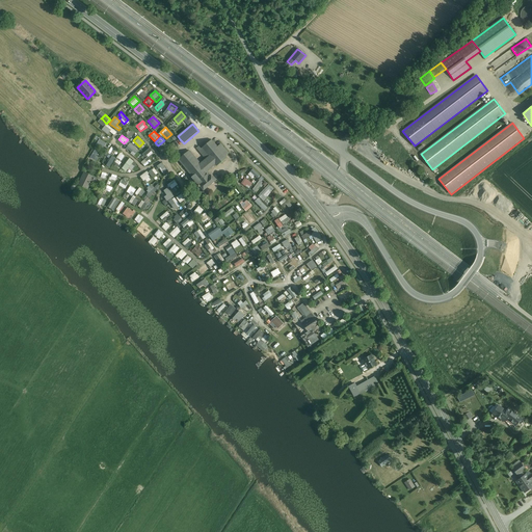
[(96,144),(103,149),(107,142),(100,138),(96,144)]
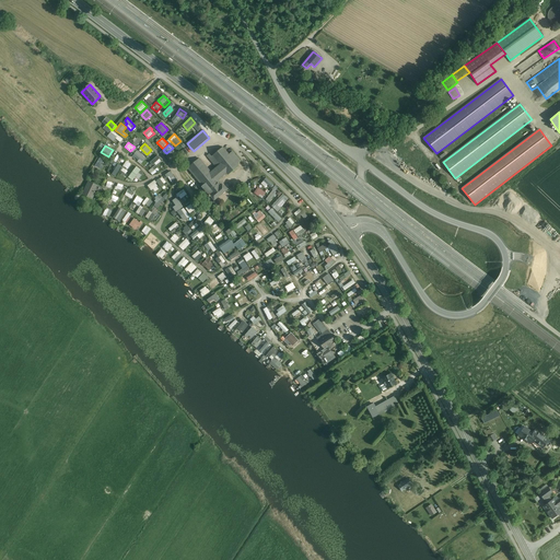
[(228,173),(229,174),(238,166),(237,164),(229,154),(223,148),(213,155),(221,165),(228,173)]
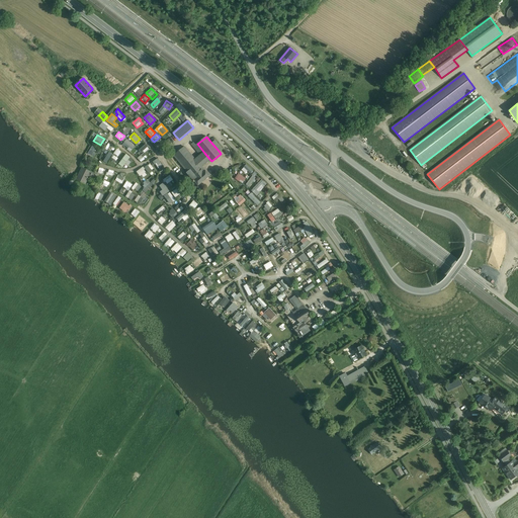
[(128,148),(130,147),(133,149),(135,146),(126,139),(123,142),(126,144),(125,145),(128,148)]
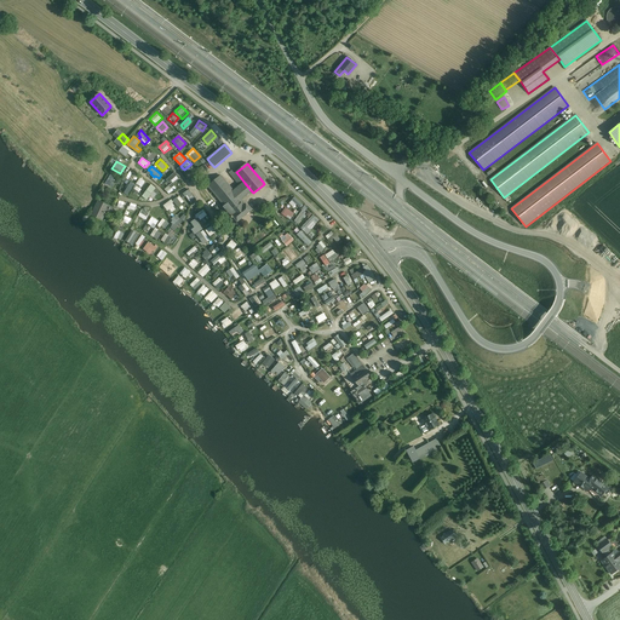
[(257,167),(253,171),(263,182),(267,179),(257,167)]
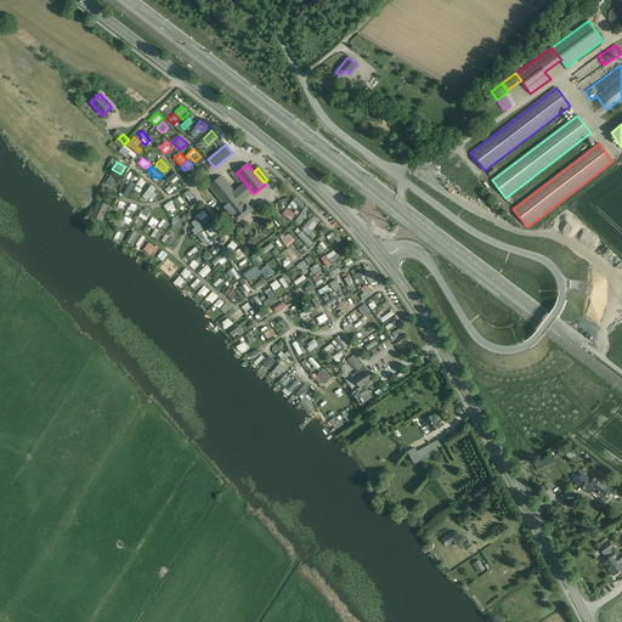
[(241,187),(246,184),(237,173),(235,174),(232,171),(230,174),(241,187)]
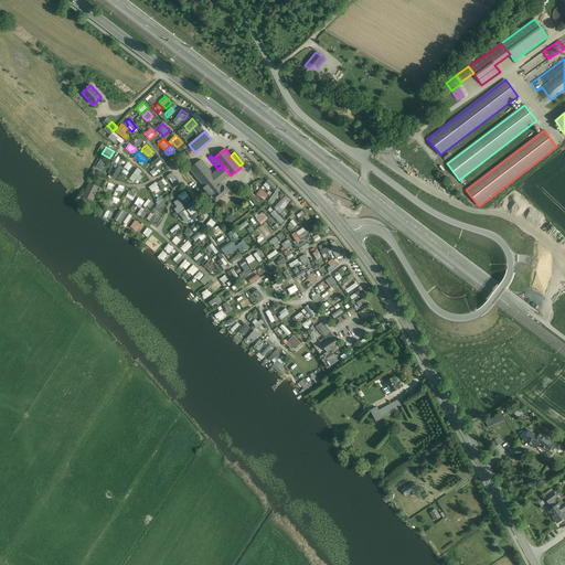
[(163,161),(159,157),(152,162),(157,167),(163,161)]
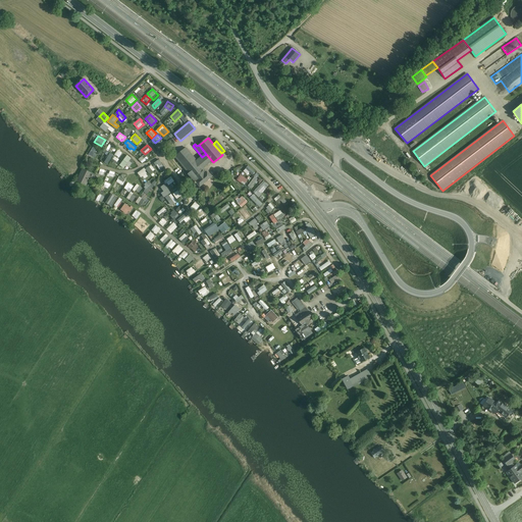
[(175,156),(184,166),(188,163),(197,174),(204,169),(203,168),(197,161),(186,148),(175,156)]
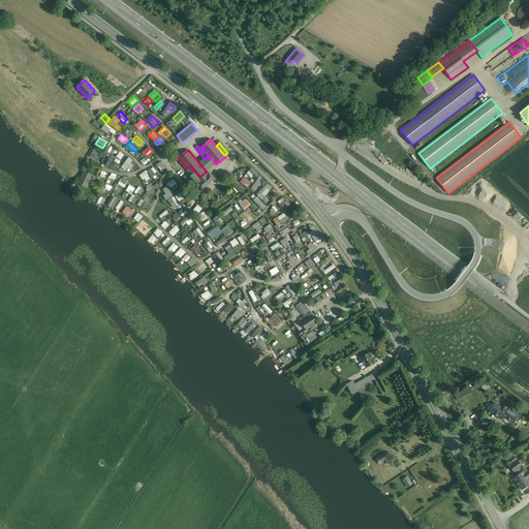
[(111,155),(105,164),(110,166),(115,157),(111,155)]
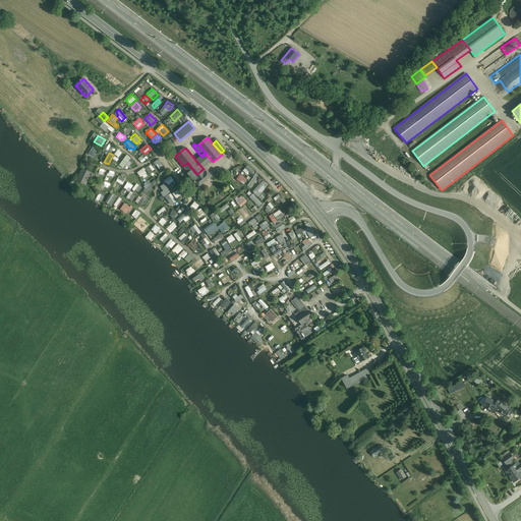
[(141,163),(149,158),(145,154),(138,159),(141,163)]
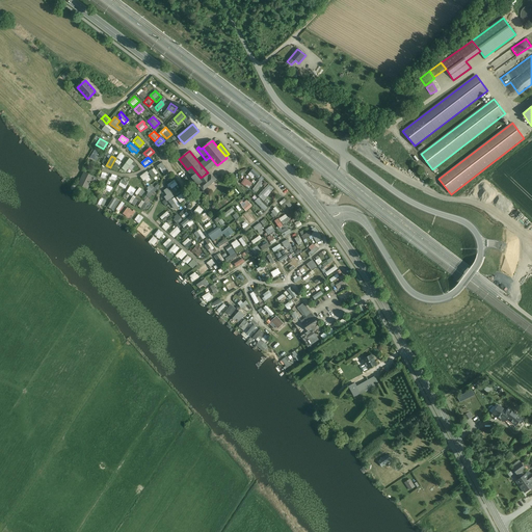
[(201,164),(207,171),(216,164),(210,157),(206,160),(201,164)]
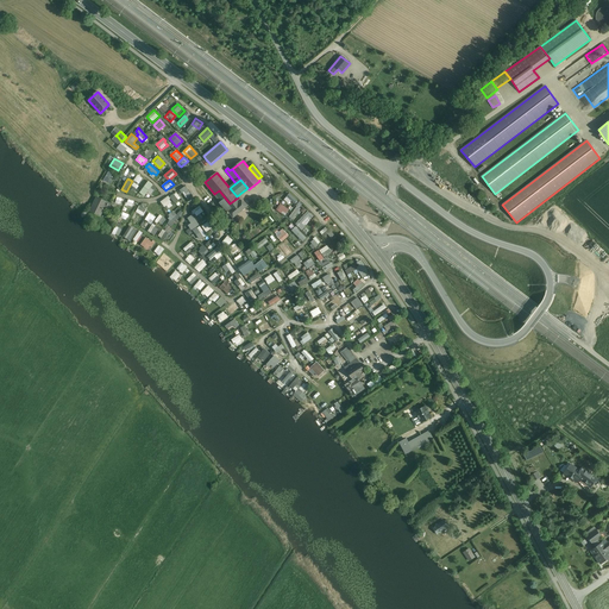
[(148,181),(139,192),(145,198),(155,186),(148,181)]
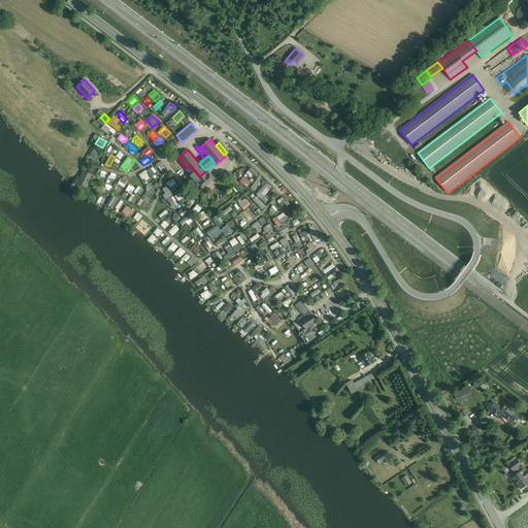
[(186,168),(177,158),(176,159),(184,168),(183,169),(185,171),(187,169),(186,168)]
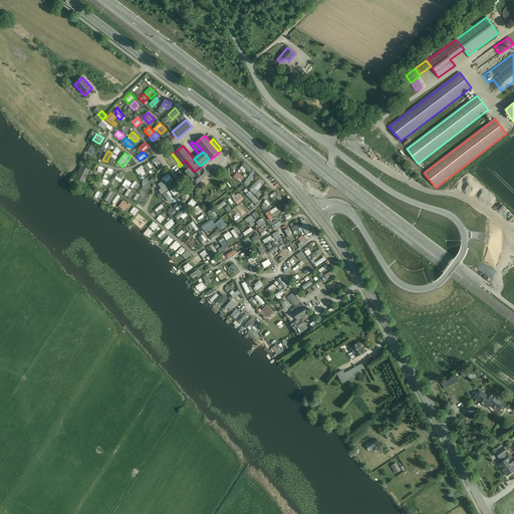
[(156,163),(158,168),(162,166),(158,157),(150,161),(153,165),(156,163)]
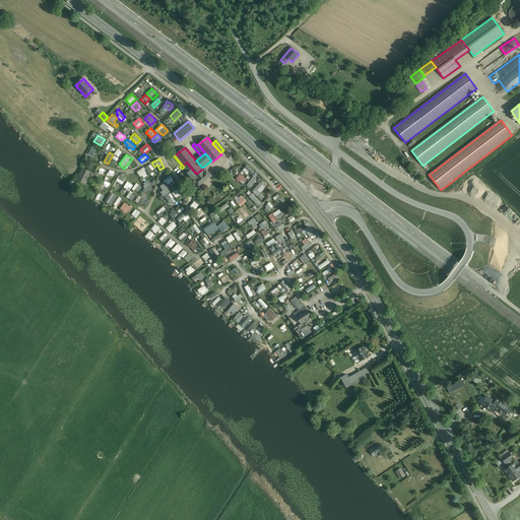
[(206,172),(203,169),(196,174),(187,163),(183,166),(184,167),(195,181),(194,182),(195,183),(196,182),(199,186),(211,177),(206,172)]
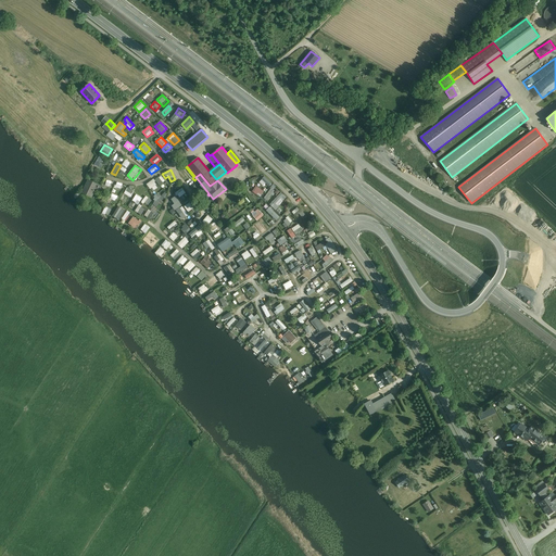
[(160,186),(165,181),(161,175),(155,179),(160,186)]
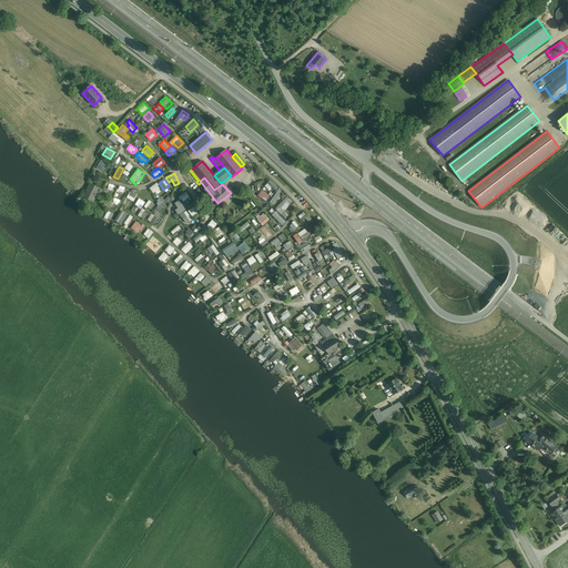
[(272,188),(275,191),(277,188),(271,180),(264,186),(269,191),(272,188)]
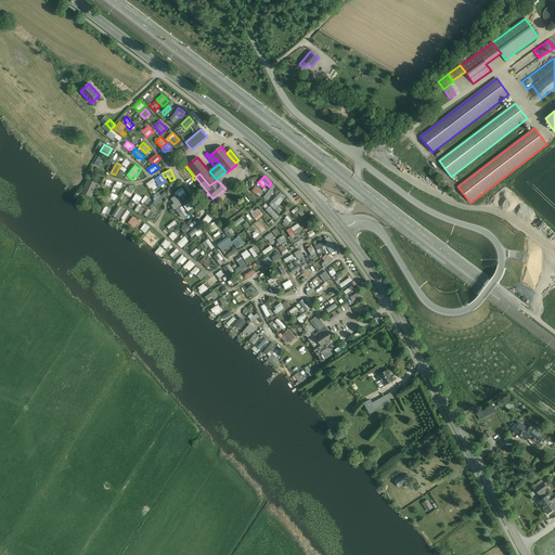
[(88,179),(81,192),(91,197),(95,188),(100,190),(102,186),(88,179)]
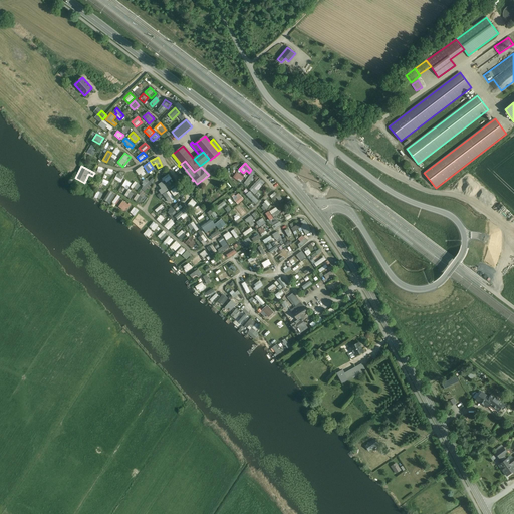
[(147,173),(142,166),(136,170),(141,177),(147,173)]
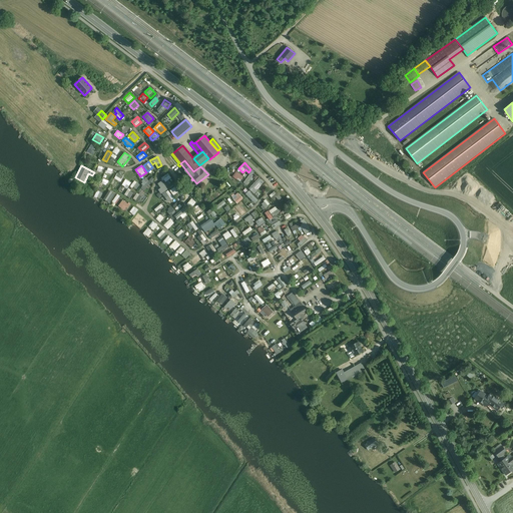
[(232,176),(240,181),(243,176),(235,171),(232,176)]
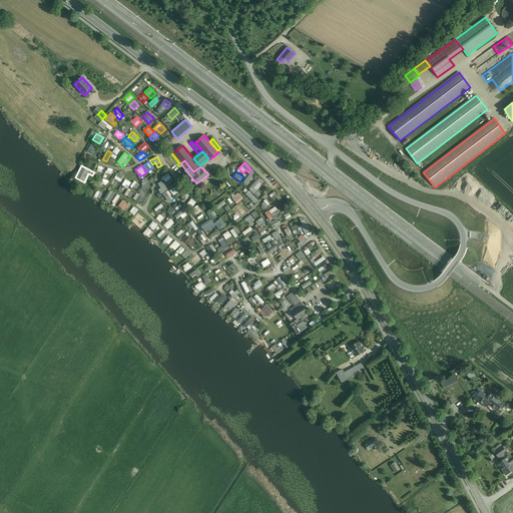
[(120,181),(124,175),(117,172),(114,178),(120,181)]
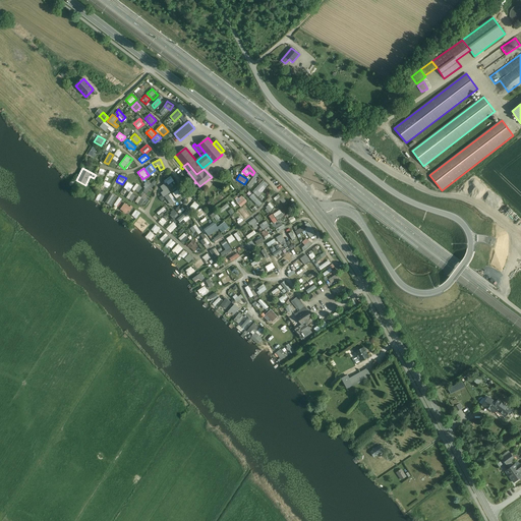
[(170,176),(164,180),(168,185),(174,181),(170,176)]
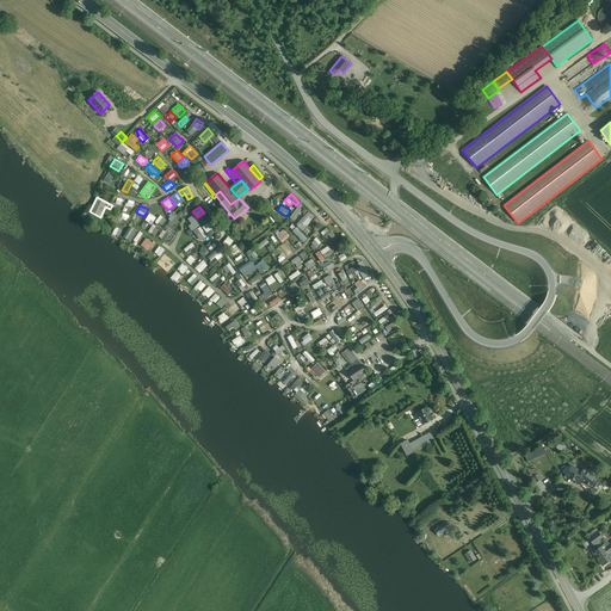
[(298,207),(290,217),(294,221),(302,210),(298,207)]
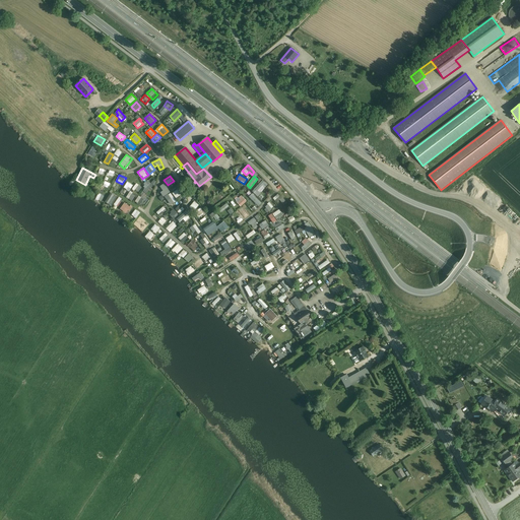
[(261,193),(260,193),(268,184),(263,179),(252,191),(258,197),(261,193)]
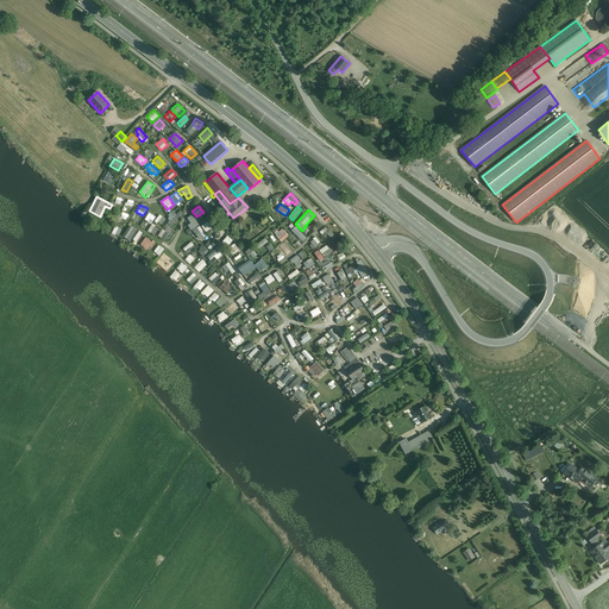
[(170,219),(167,223),(170,226),(184,213),(181,211),(176,214),(173,211),(168,217),(170,219)]
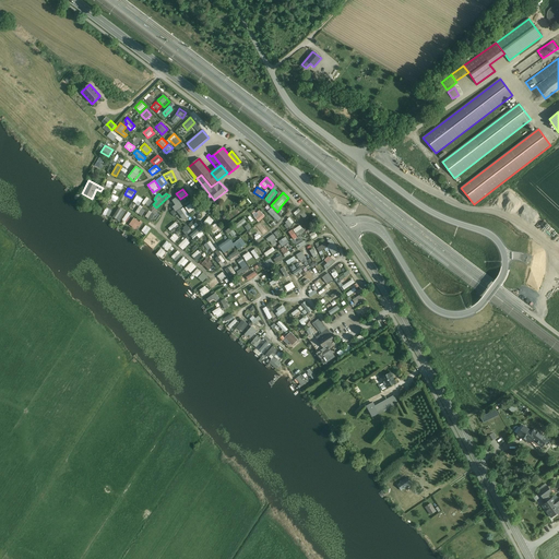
[(123,194),(120,200),(127,204),(130,199),(123,194)]
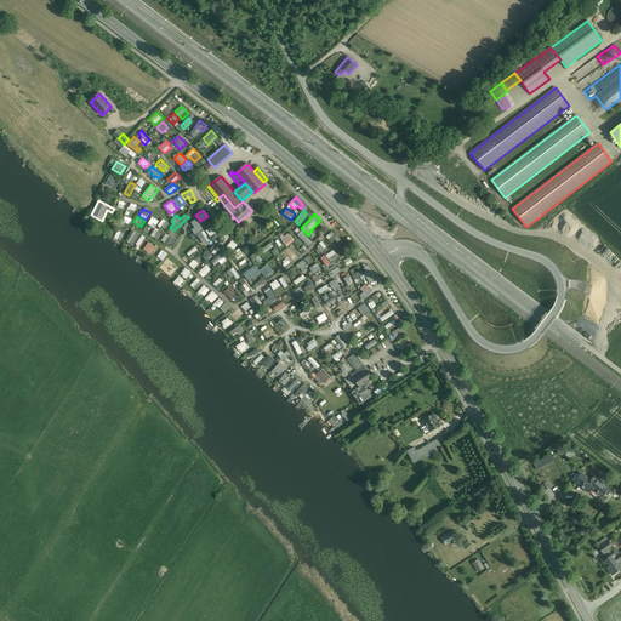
[(152,216),(147,223),(154,228),(159,221),(152,216)]
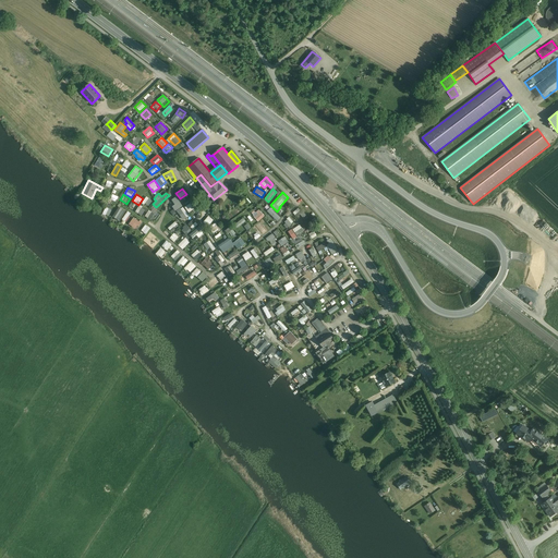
[(143,202),(148,206),(153,201),(147,196),(143,202)]
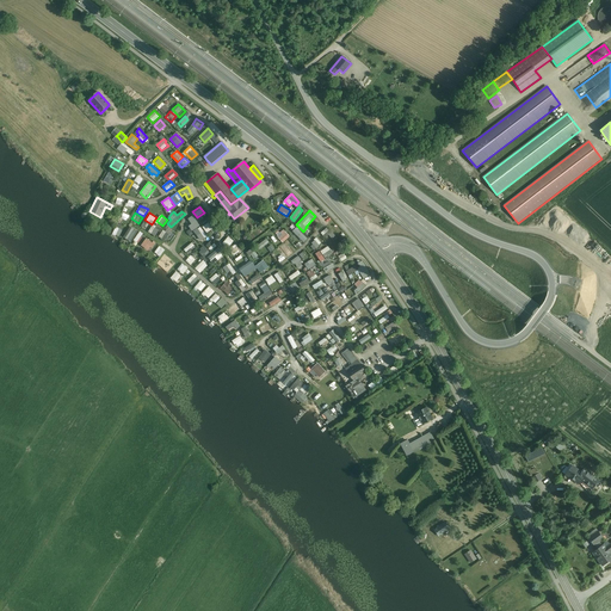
[(187,218),(191,223),(189,226),(192,230),(201,226),(193,215),(187,218)]
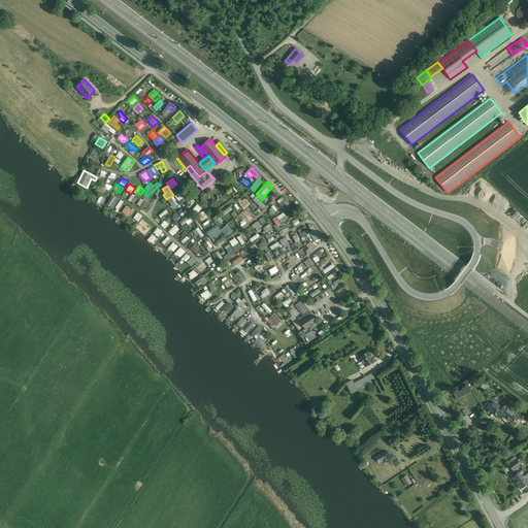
[(179,192),(174,196),(178,201),(184,198),(179,192)]
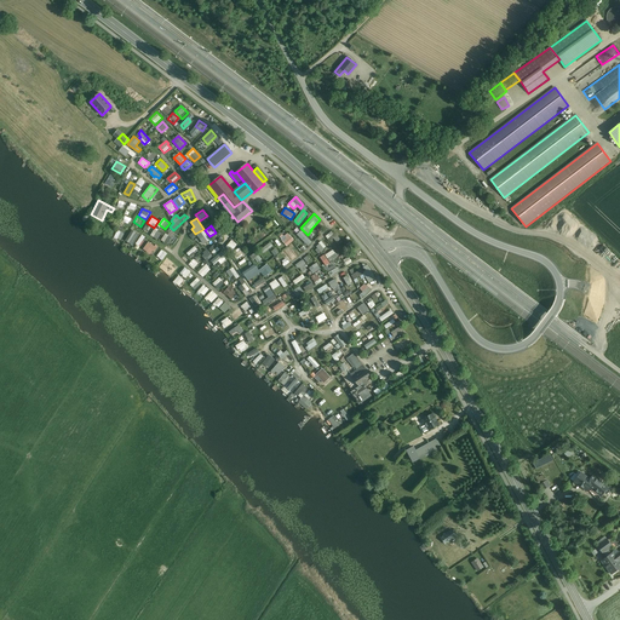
[(133,246),(139,235),(132,229),(125,240),(133,246)]
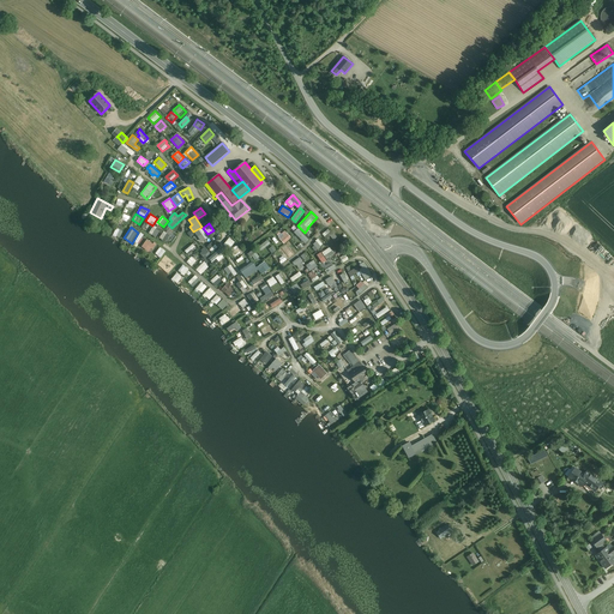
[(194,232),(202,242),(209,236),(202,227),(194,232)]
